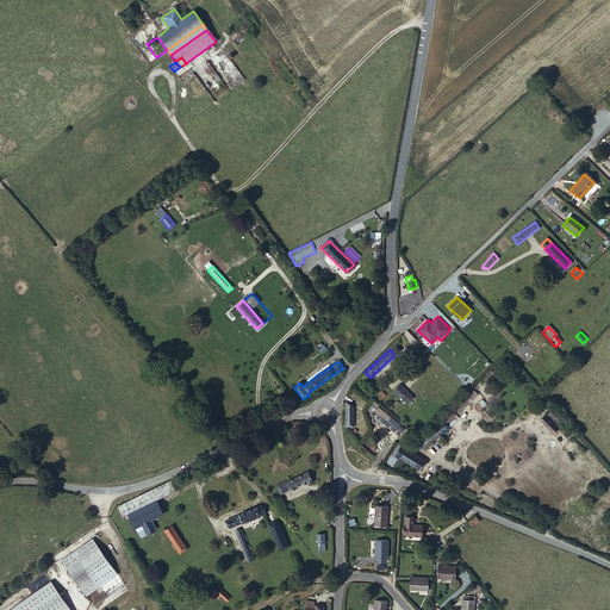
[(406,391),(399,385),(394,391),(400,397),(406,391)]
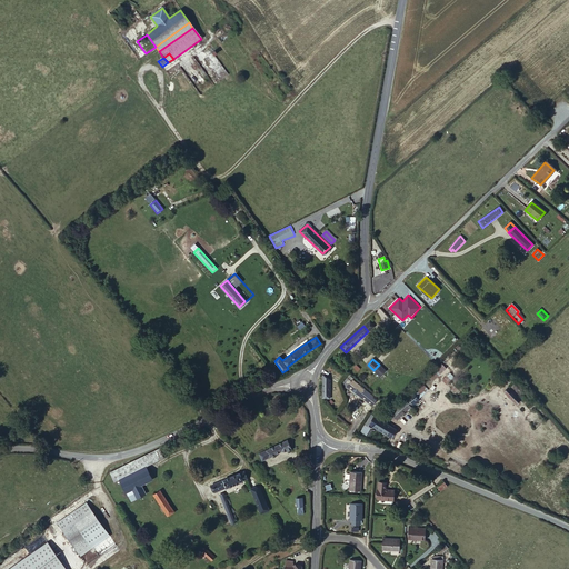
[(445,370),(440,365),(428,377),(432,381),(445,370)]
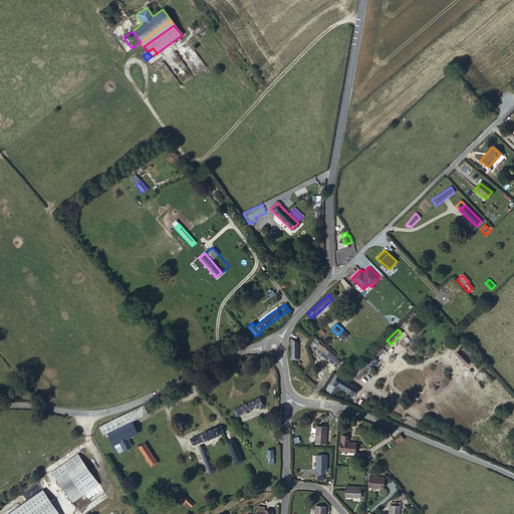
[(335,336),(338,339),(344,334),(341,331),(335,336)]
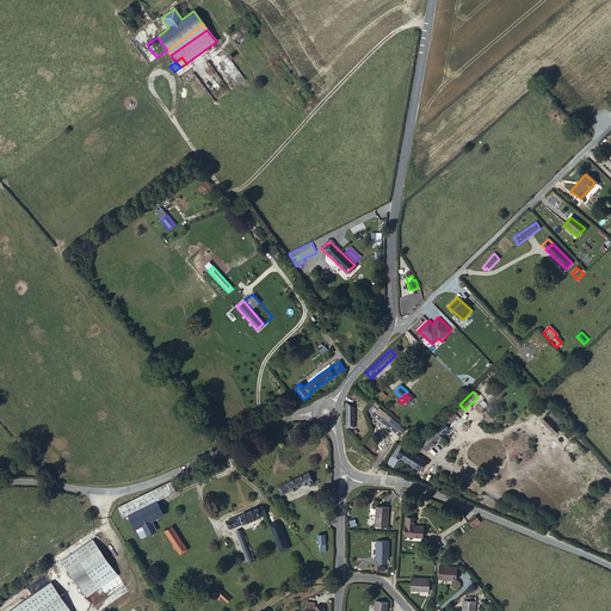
[(369,412),(393,429),(397,424),(377,408),(378,407),(375,405),(369,412)]
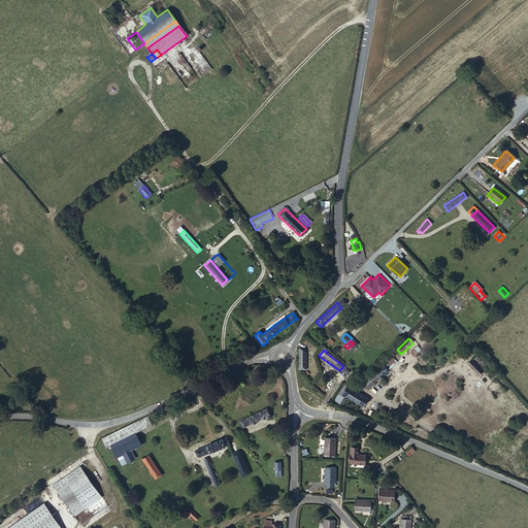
[(382,363),(388,369),(396,362),(390,356),(382,363)]
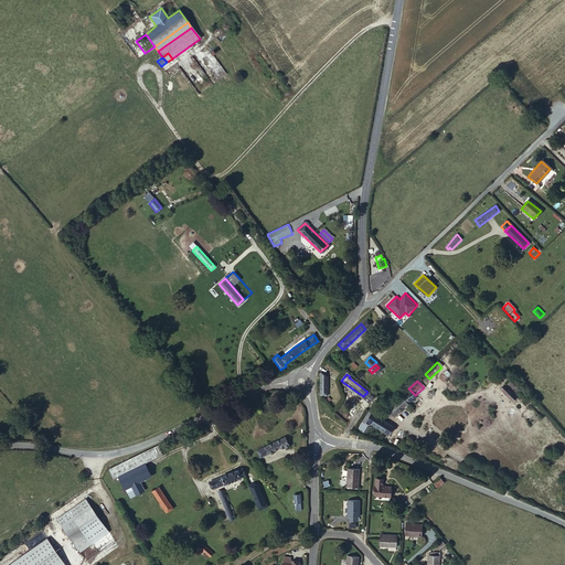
[(512,392),(505,384),(501,388),(508,396),(512,392)]
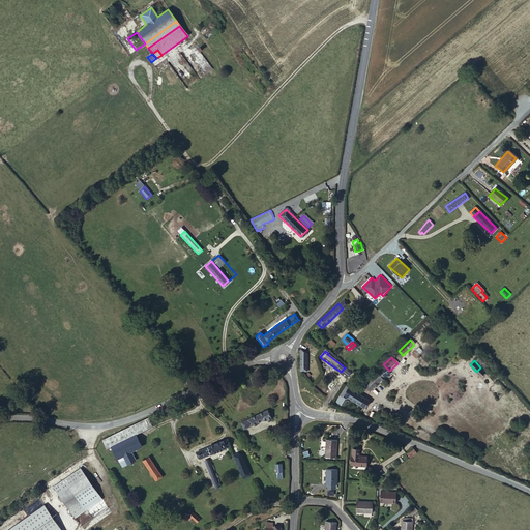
[(390,372),(389,371),(383,364),(379,367),(381,370),(372,378),(365,383),(365,384),(370,389),(390,372)]
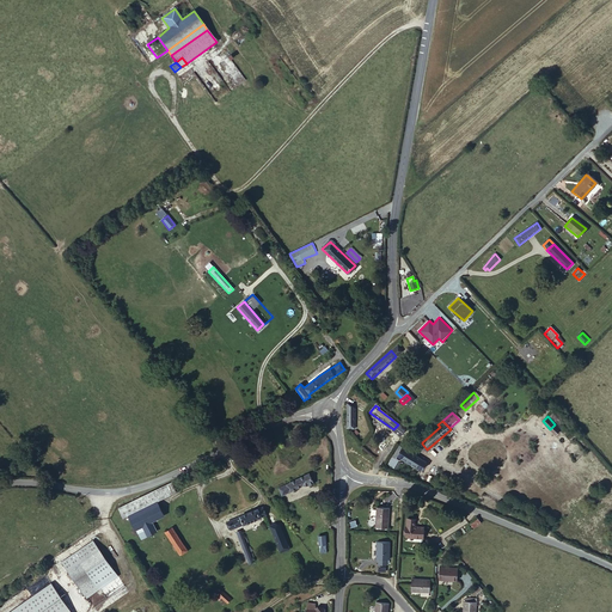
[(402,428),(398,433),(403,438),(408,432),(402,428)]
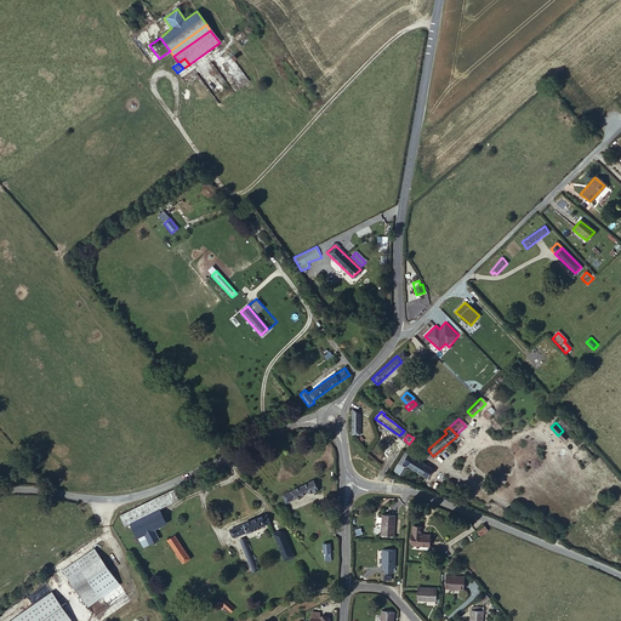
[(403,462),(406,465),(426,477),(432,468),(405,451),(394,468),(398,471),(403,462)]
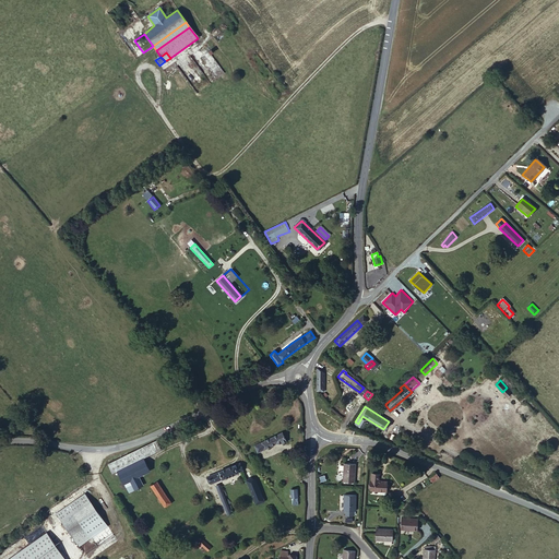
[(360,427),(366,418),(363,416),(358,424),(355,421),(354,423),(360,427)]
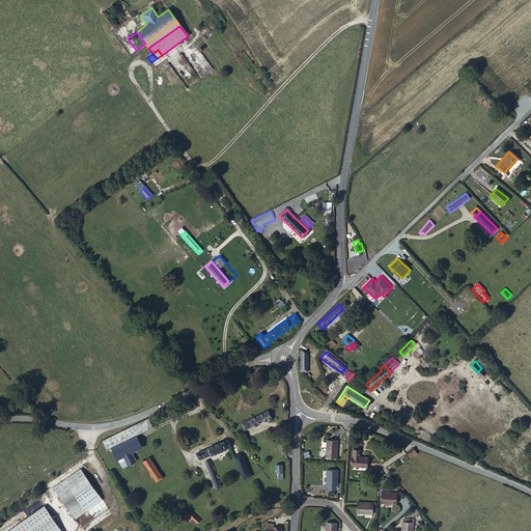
[(246,429),(263,421),(270,421),(273,420),(269,411),(242,423),(246,429)]
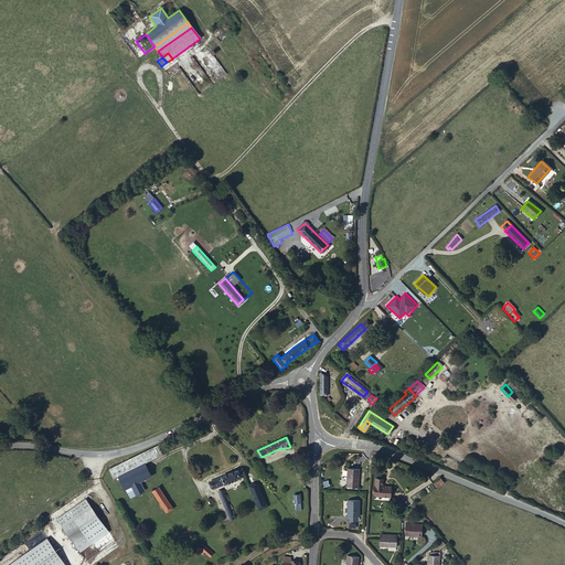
[(161,454),(158,445),(140,454),(144,464),(161,454)]
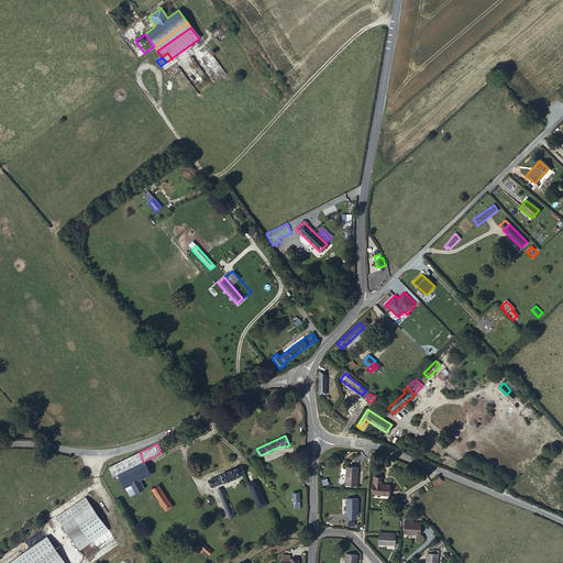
[(114,464),(109,467),(114,476),(119,475),(125,487),(130,485),(134,494),(143,489),(140,481),(150,475),(143,462),(140,452),(114,464)]
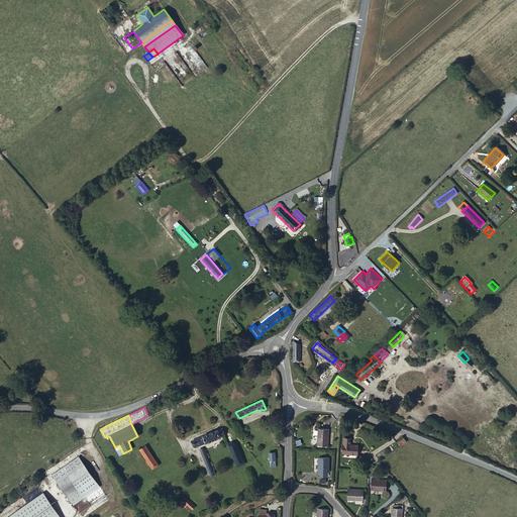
[(219,438),(224,436),(222,429),(217,431),(216,430),(203,435),(203,436),(193,440),(194,443),(193,445),(194,447),(205,443),(206,445),(210,442),(213,448),(218,446),(216,440),(219,439),(219,438)]
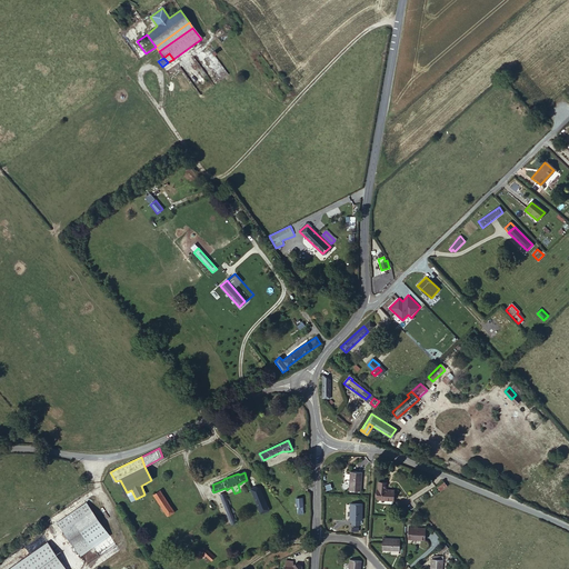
[(361,475),(349,475),(348,492),(360,492),(361,475)]
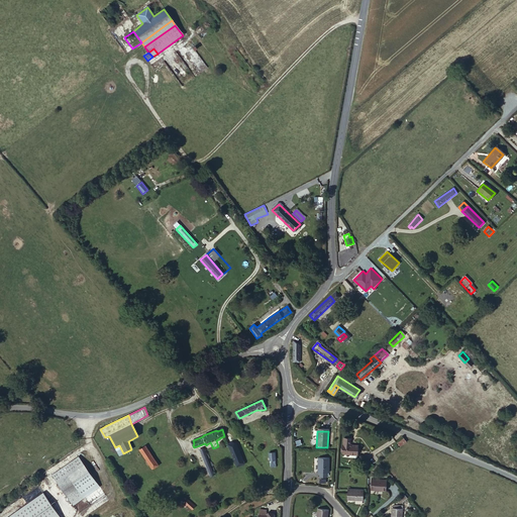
[(401,447),(407,441),(405,438),(398,443),(401,447)]
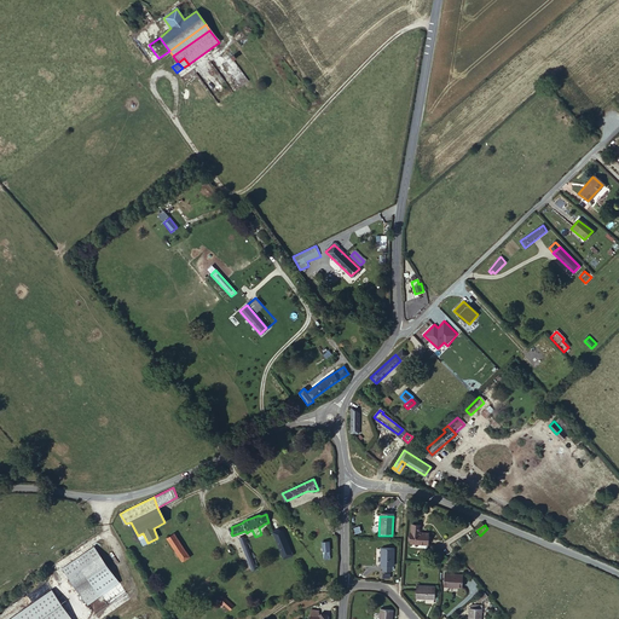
[(409,547),(427,548),(428,538),(418,537),(418,530),(410,530),(409,547)]
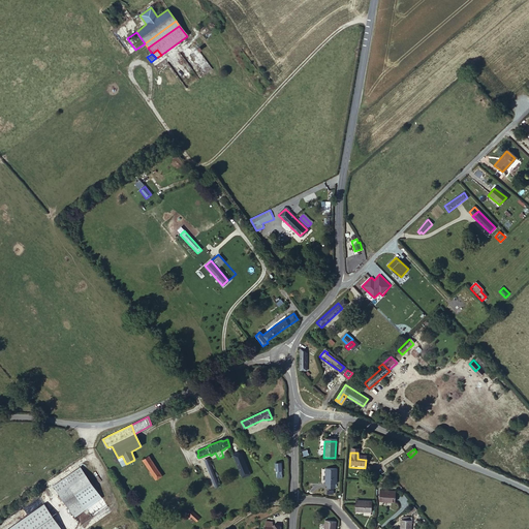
[(122,456),(118,458),(122,466),(126,464),(122,456)]
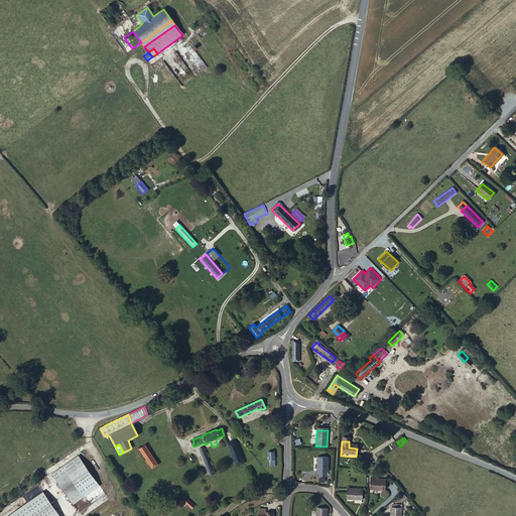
[(244,463),(236,444),(229,446),(236,466),(244,463)]
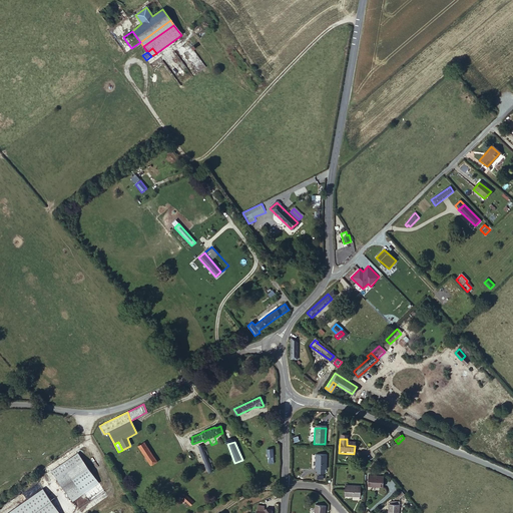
[(157,462),(144,443),(139,446),(142,451),(142,453),(150,466),(157,462)]
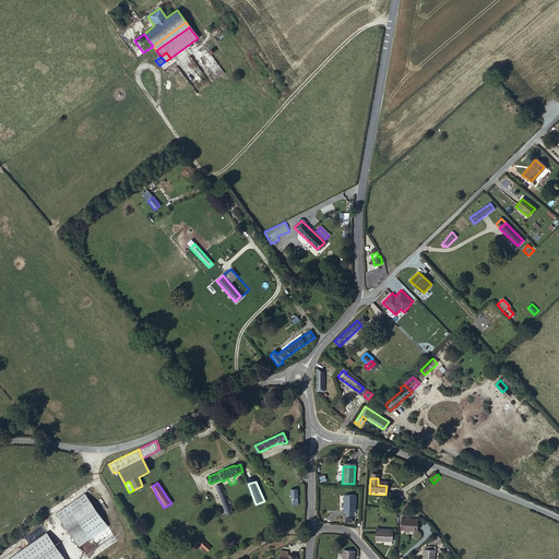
[(230,513),(221,485),(216,486),(227,514),(230,513)]
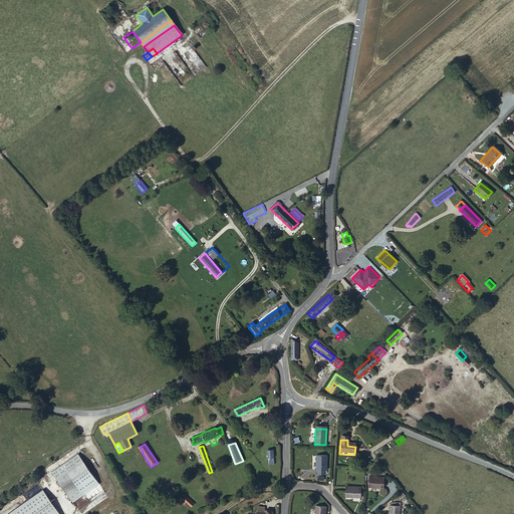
[(52,472),(73,502),(98,484),(78,454),(52,472)]
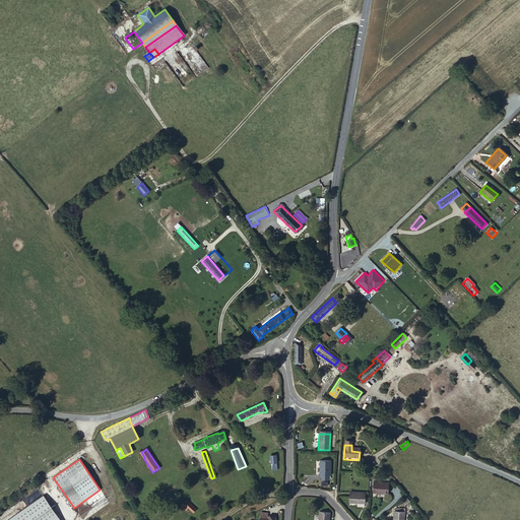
[(318,460),(317,474),(321,475),(320,479),(327,479),(327,475),(329,474),(329,460),(318,460)]
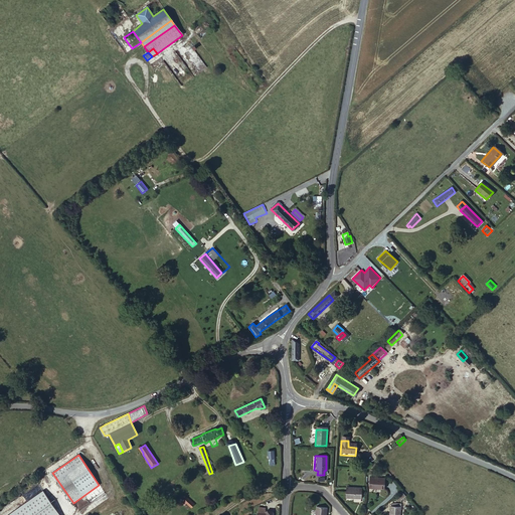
[(368,490),(383,491),(384,481),(369,481),(368,490)]
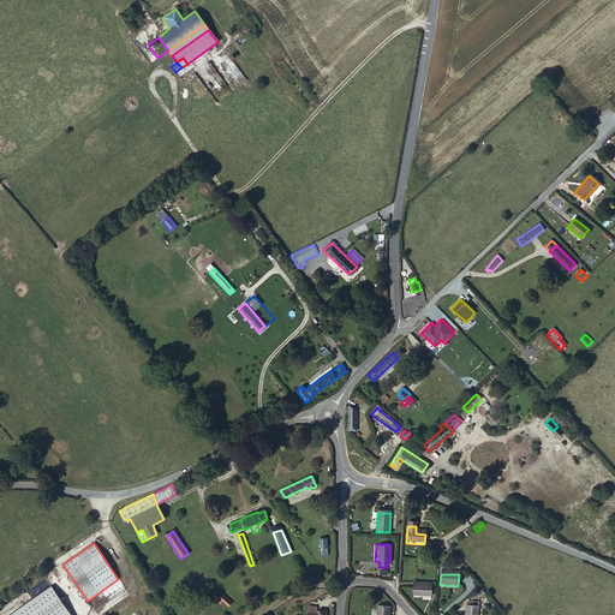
[(59,614),(67,609),(51,585),(4,614),(59,614)]
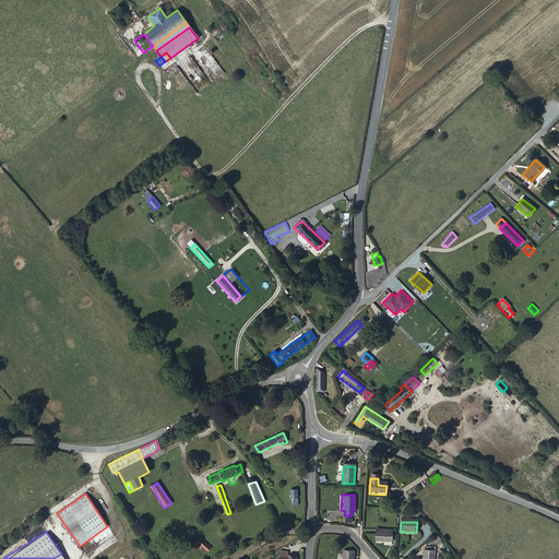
[(390,545),(391,533),(375,533),(373,544),(390,545)]
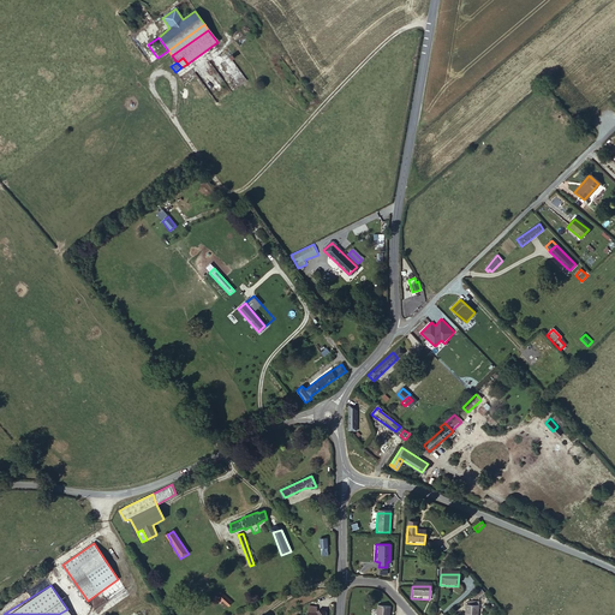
[(233,602),(225,592),(219,597),(221,601),(222,599),(228,605),(233,602)]
